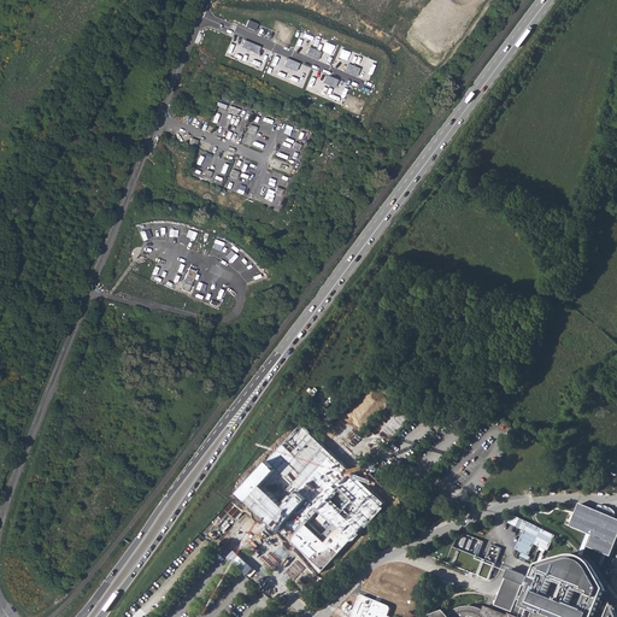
[(238,118),(235,127),(244,129),(246,121),(238,118)]
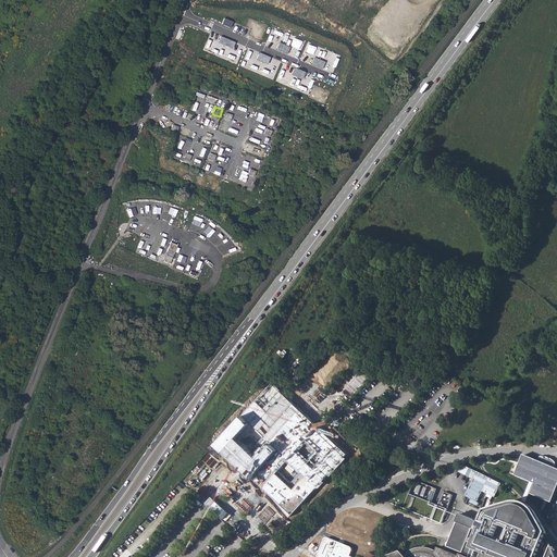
[(236,134),(238,126),(231,124),(229,132),(236,134)]
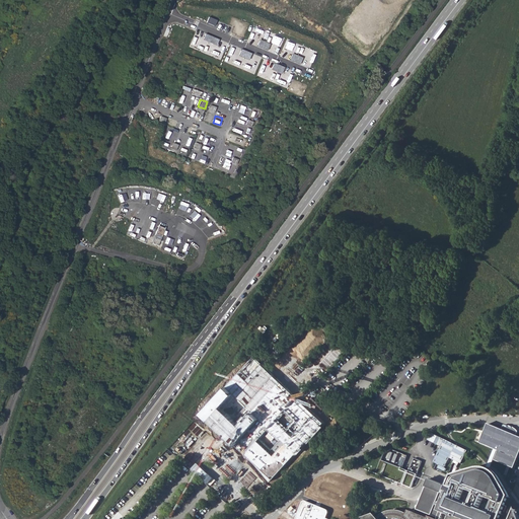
[(235,124),(233,131),(241,132),(242,125),(235,124)]
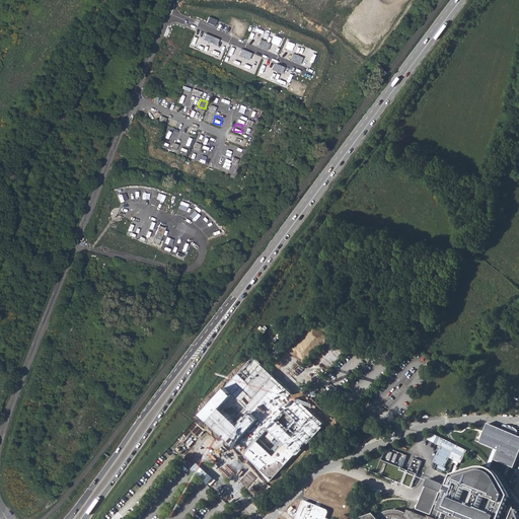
[(191,144),(193,137),(186,134),(182,142),(191,144)]
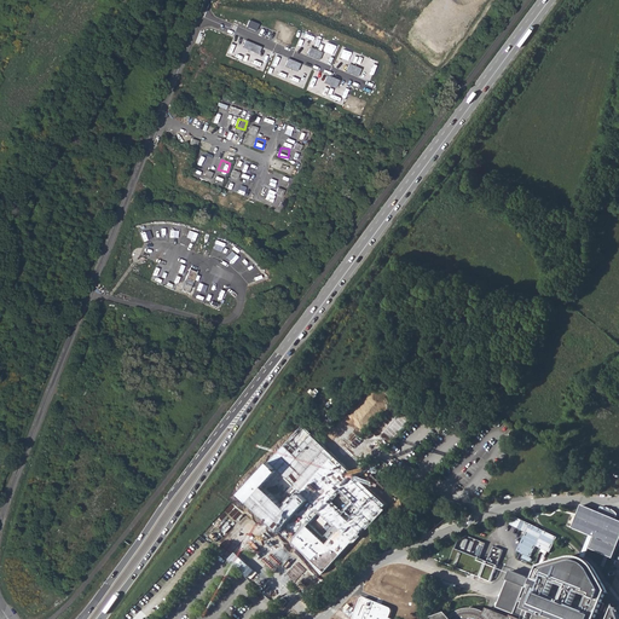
[(246,169),(253,172),(256,165),(249,161),(246,169)]
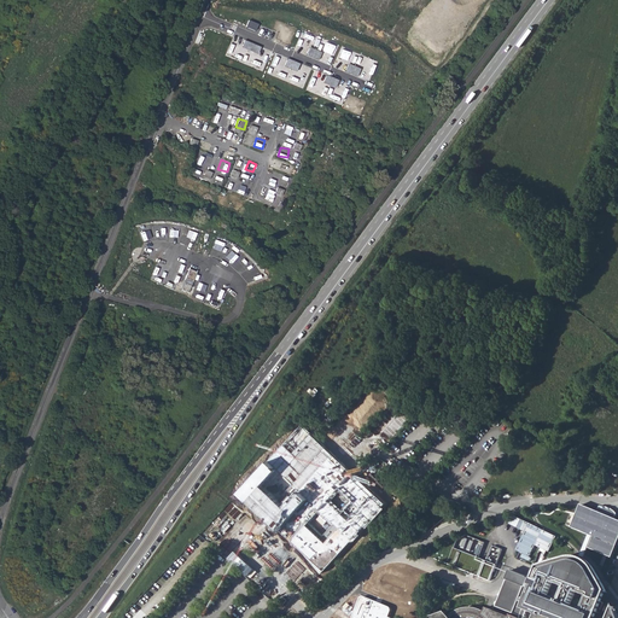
[(239,182),(235,191),(244,193),(246,186),(239,182)]
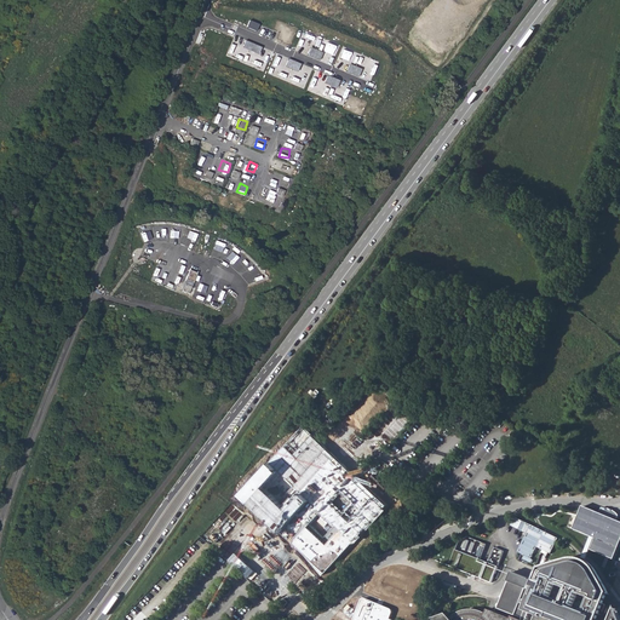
[(260,200),(269,205),(273,197),(264,193),(260,200)]
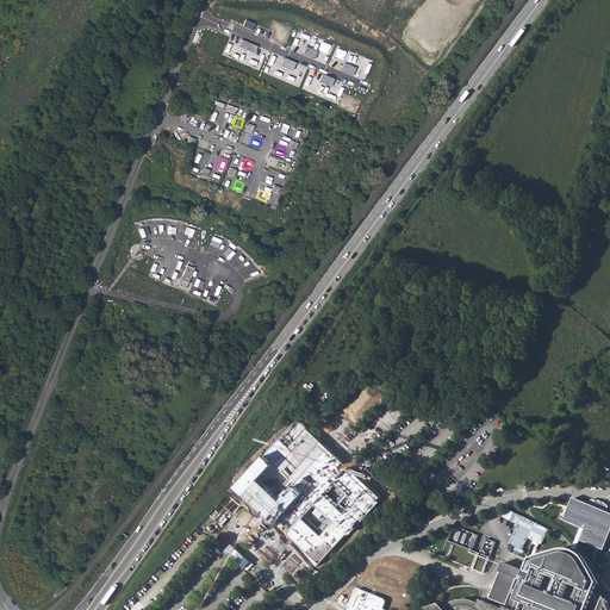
[(160,274),(163,267),(156,263),(153,272),(160,274)]
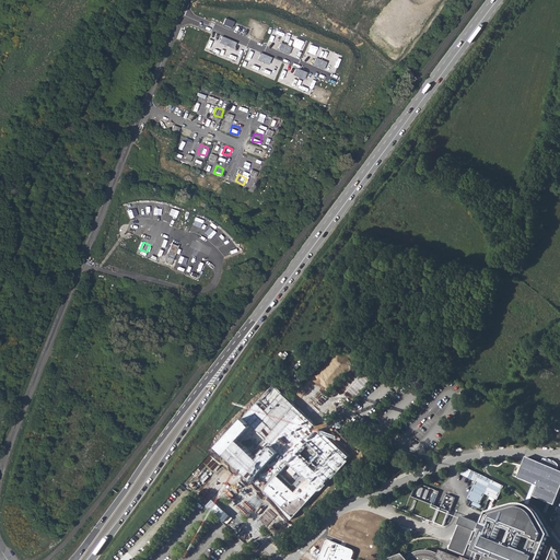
[(178,247),(171,244),(166,255),(167,256),(164,263),(171,265),(178,247)]
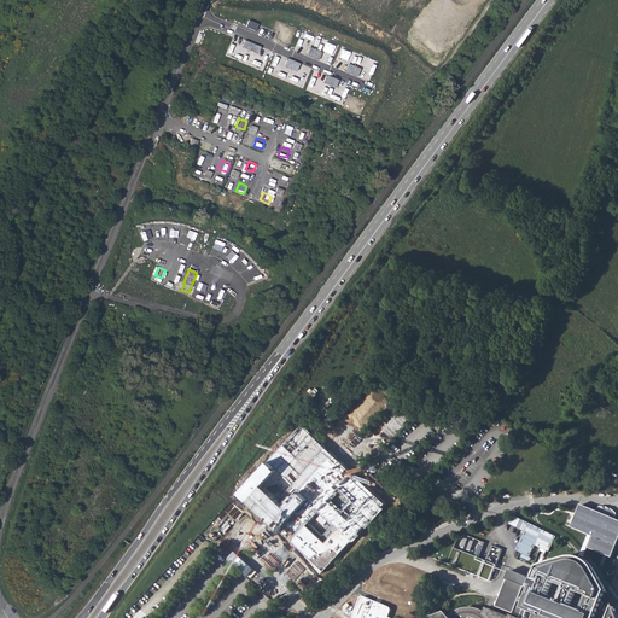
[(205,295),(210,285),(202,281),(198,291),(205,295)]
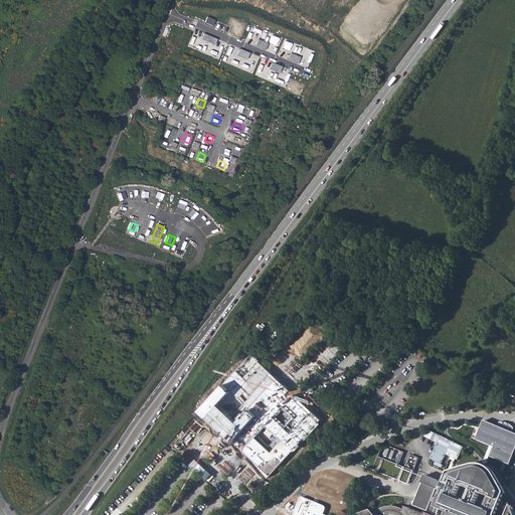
[(180,248),(186,251),(189,245),(182,243),(180,248)]
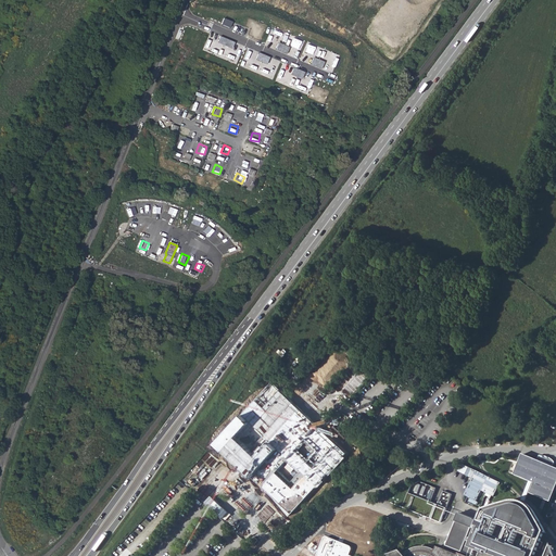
[(548,502),(555,481),(555,468),(520,453),(513,474),(532,482),(528,493),(548,502)]
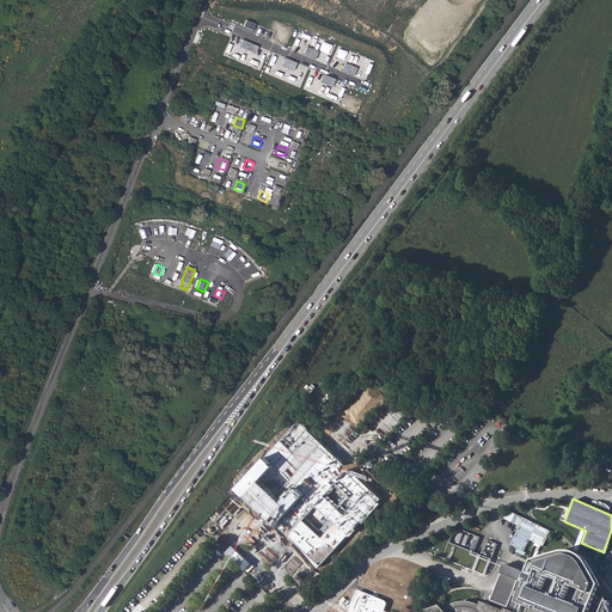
[(520,526),(512,544),(525,551),(530,540),(545,546),(552,531),(509,510),(506,519),(520,526)]
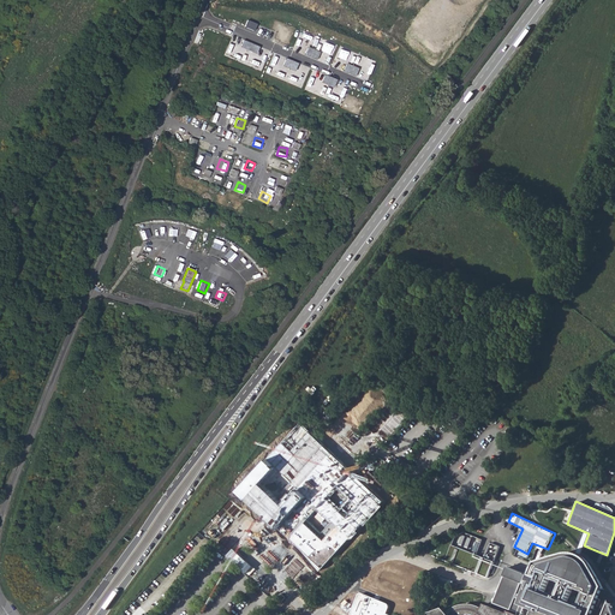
[(452,545),(446,561),(488,578),(494,562),(484,559),(477,555),(452,545)]
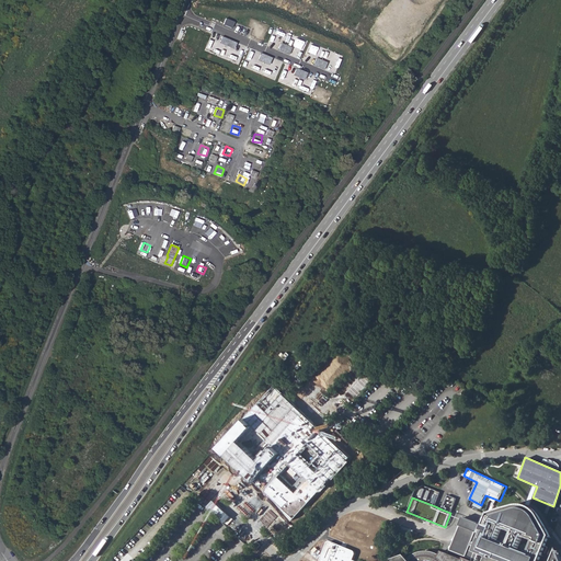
[(560,560),(560,559),(559,553),(556,560),(541,560),(551,538),(551,535),(550,533),(549,528),(547,526),(546,523),(544,519),(541,517),(538,514),(535,513),(531,510),(529,510),(525,507),(523,507),(519,507),(516,507),(514,507),(511,508),(504,512),(501,513),(496,515),(493,517),(490,519),(487,523),(482,534),(476,531),(476,530),(460,525),(447,558),(455,560),(444,560),(443,560),(442,560),(435,560),(436,560),(432,559),(428,558),(424,559),(420,560),(415,560),(560,560)]
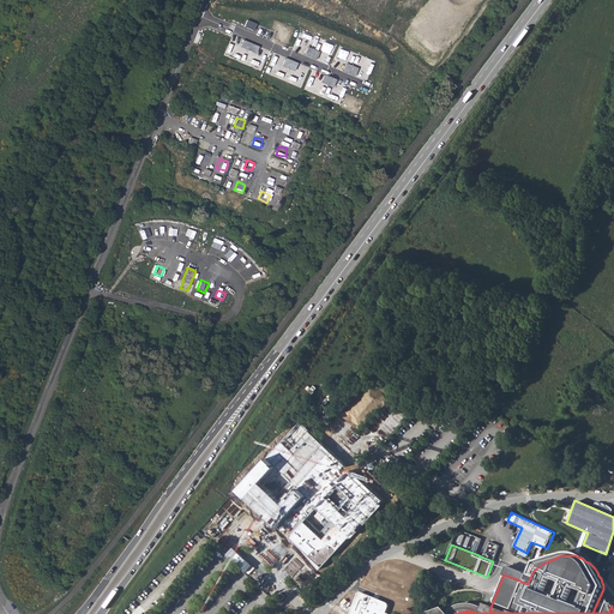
[(387,613),(385,613),(387,605),(385,602),(360,593),(356,593),(348,613),(387,613)]
